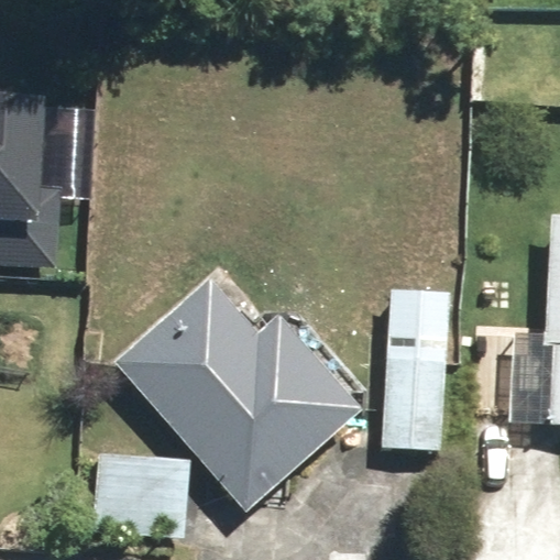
[(58,200),(44,199),(48,98),(0,95),(0,264),(56,267),(58,200)]
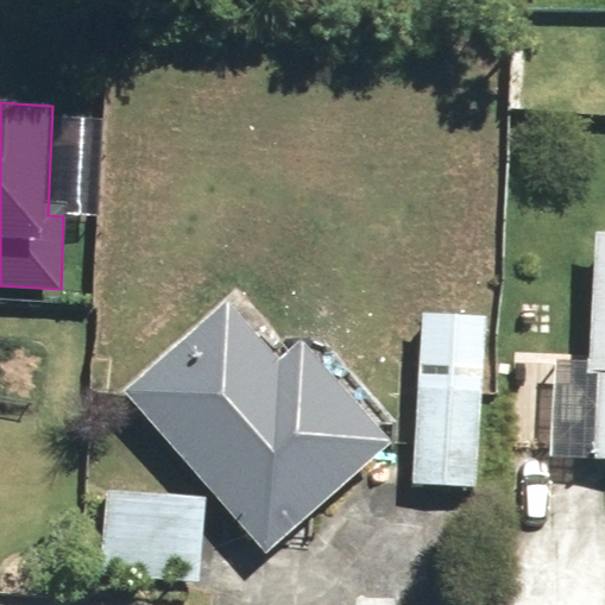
[(604,458),(604,231),(597,231),(590,358),(509,354),(504,452),(604,458)]
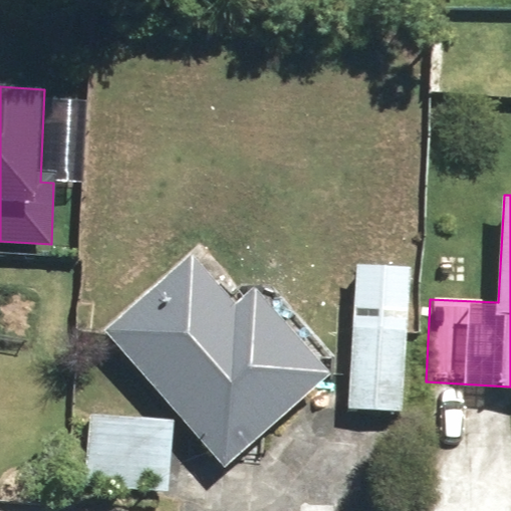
[(193,251),(103,329),(224,467),(332,372),(257,287),(238,303),(193,251)]
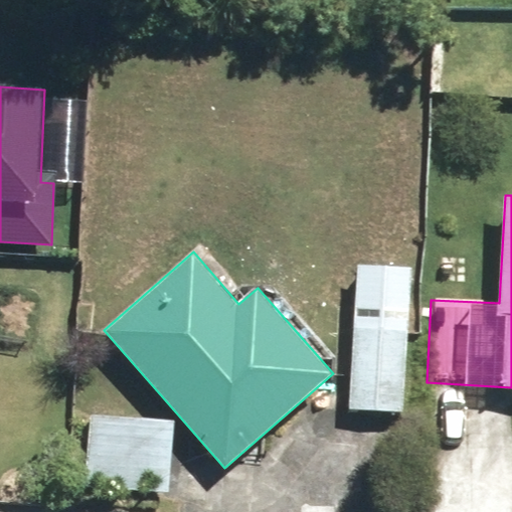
[(411,268),(357,264),(347,408),(402,412),(411,268)]
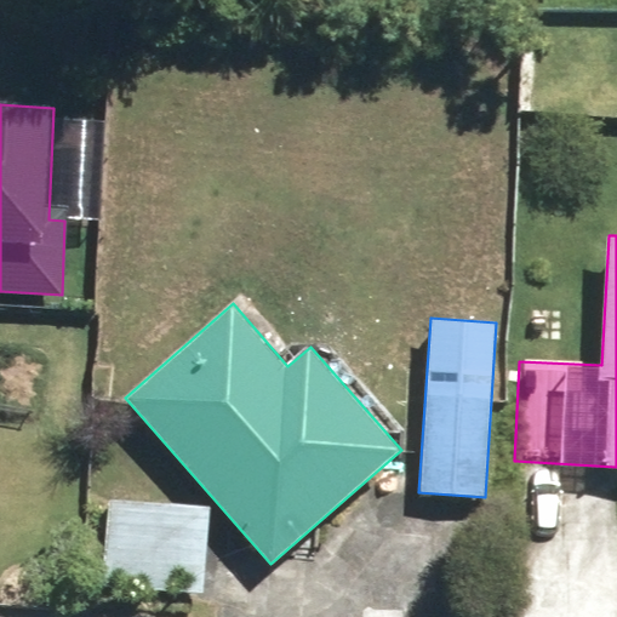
[(209,507),(109,498),(102,584),(201,593),(209,507)]
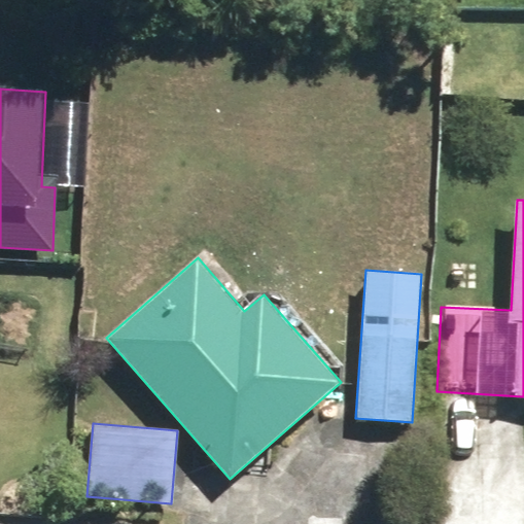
All buildings are outlined.
